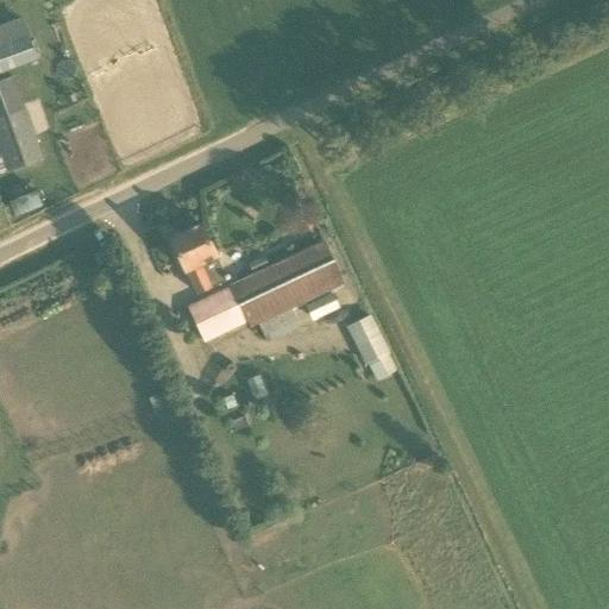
[(0,73),(37,60),(22,17),(0,24),(0,73)]
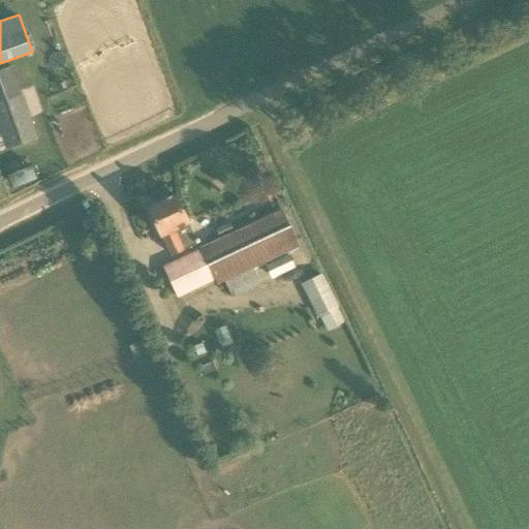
[(0,150),(36,137),(10,66),(0,69),(0,150)]
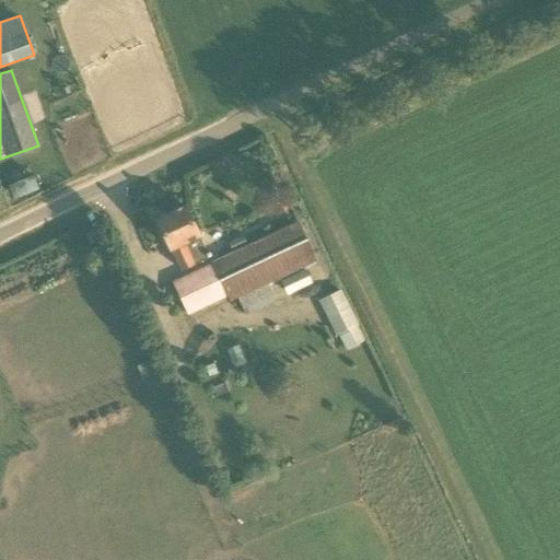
[(181,270),(209,257),(185,207),(158,220),(181,270)]
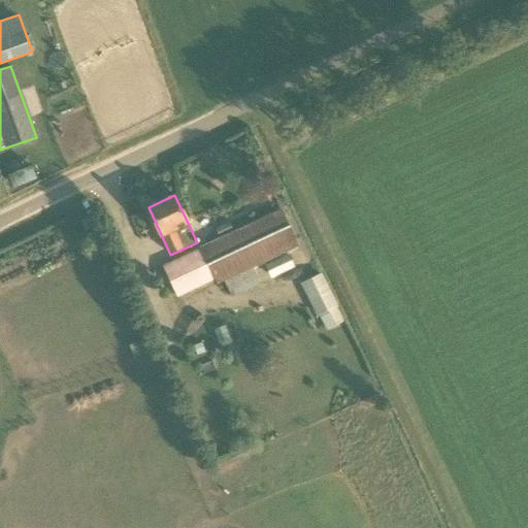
[(253,268),(299,246),(283,210),(233,233),(219,239),(163,265),(177,297),(215,279),(217,285),(225,282),(253,268)]
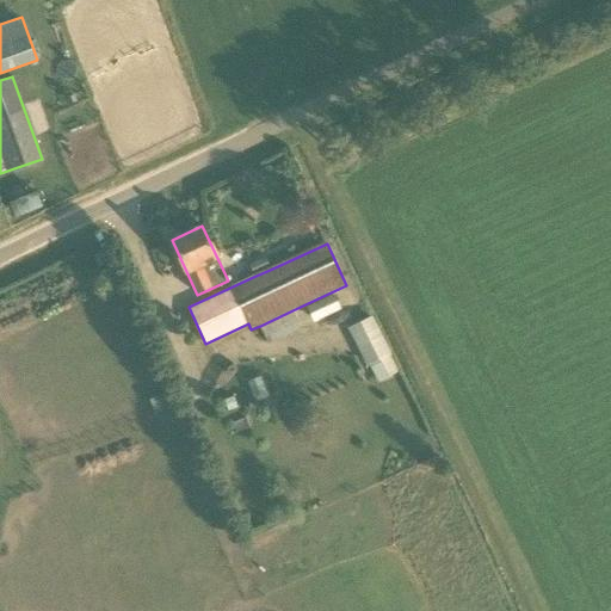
[(399,371),(390,355),(371,316),(347,327),(366,366),(370,365),(378,382),(399,371)]
